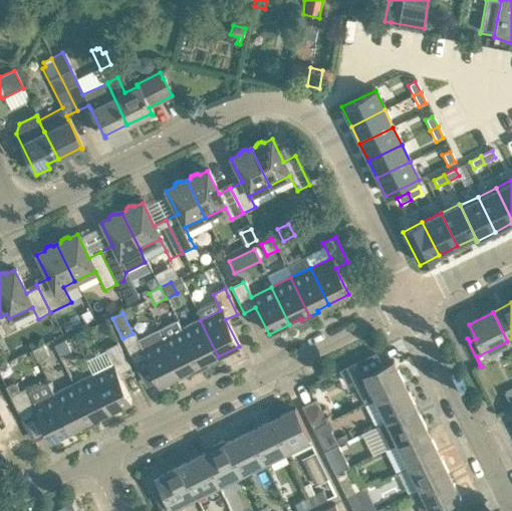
[(207,362),(218,356),(200,320),(181,329),(200,368),(208,363),(207,362)]
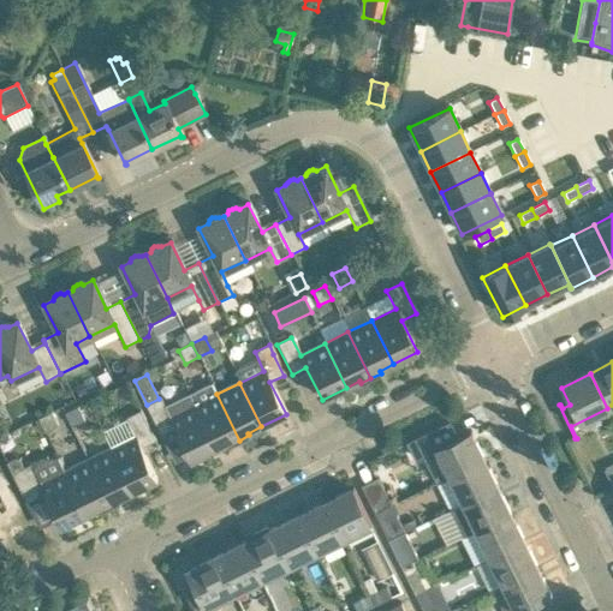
[(228,445),(239,441),(216,394),(192,406),(214,449),(227,443),(228,445)]
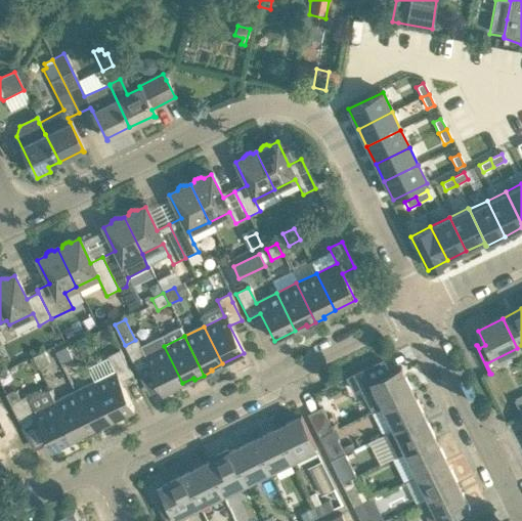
[(182,383),(164,346),(160,337),(139,347),(136,340),(124,346),(127,353),(136,372),(148,366),(162,393),(182,383)]
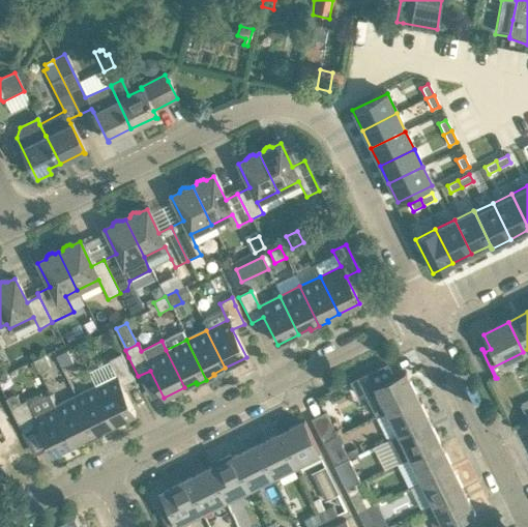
[(55,357),(60,369),(71,363),(66,352),(55,357)]
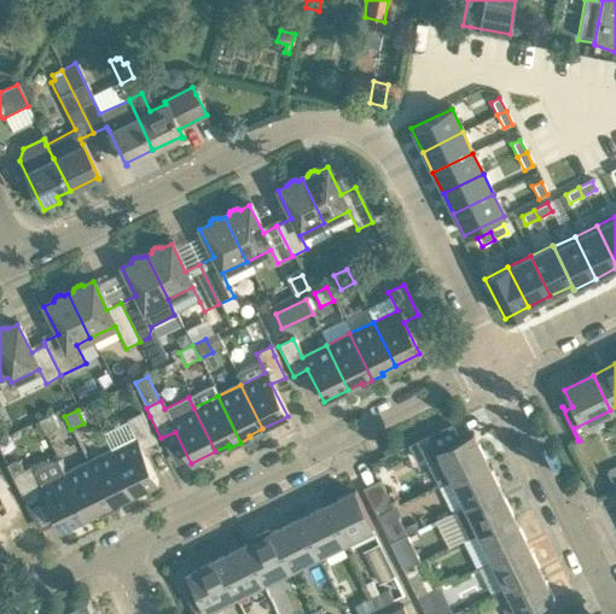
[(155,444),(145,422),(140,414),(126,421),(134,439),(110,451),(133,495),(157,483),(141,451),(155,444)]
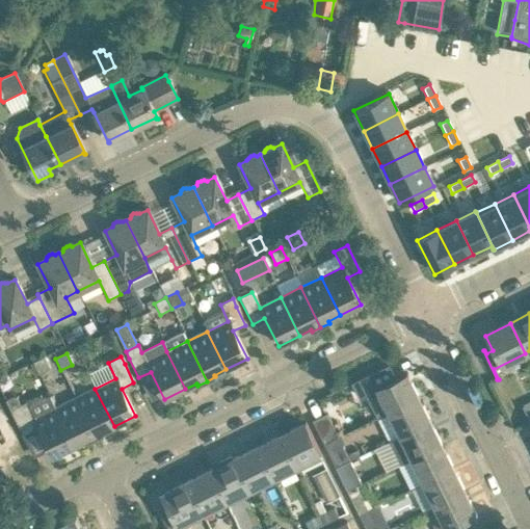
[(32,363),(37,375),(49,369),(44,358),(32,363)]
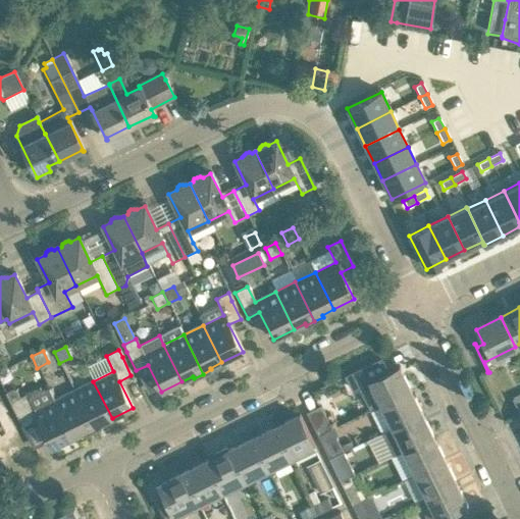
[(380,359),(344,376),(344,377),(346,377),(353,391),(359,387),(370,409),(368,410),(369,411),(380,406),(410,392),(398,367),(386,372),(380,359)]
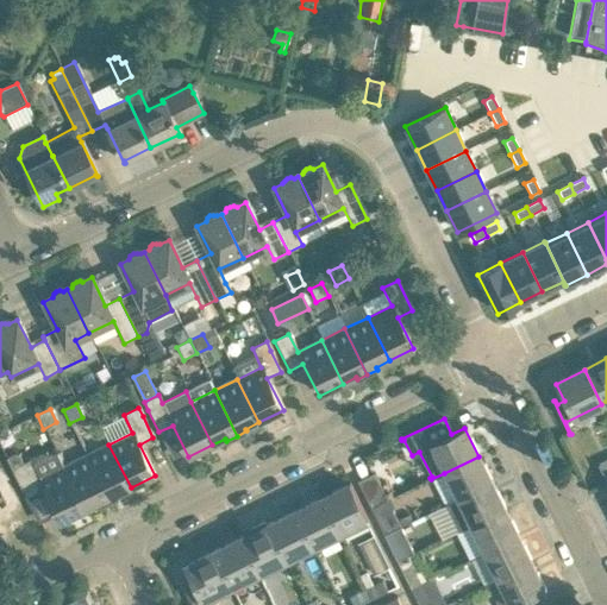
[(86,455),(108,502),(118,497),(117,495),(131,487),(108,445),(97,451),(92,443),(82,448),(86,457),(86,455)]
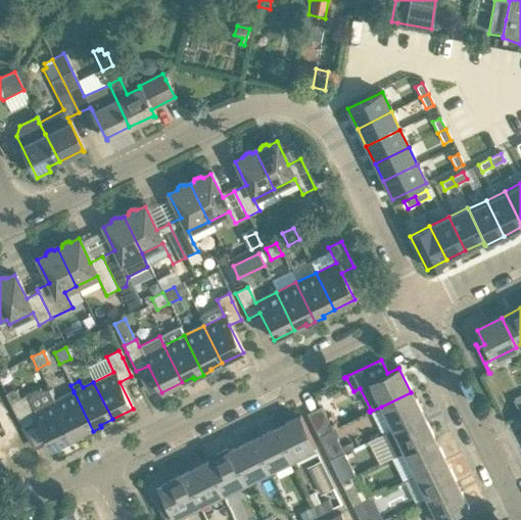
[(51,450),(72,439),(53,402),(48,391),(40,392),(35,392),(31,394),(27,395),(13,403),(26,428),(38,422),(51,450)]
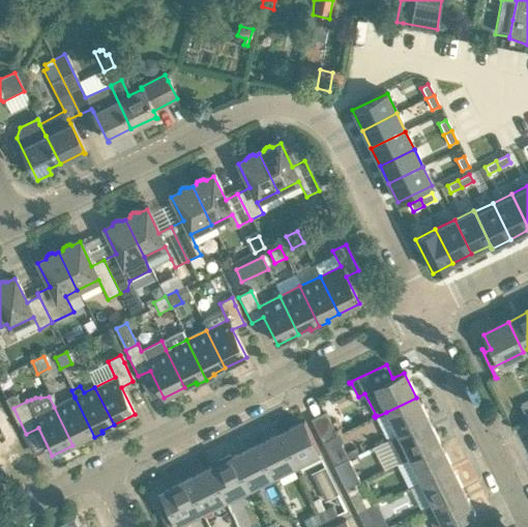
[(85,441),(94,437),(75,397),(75,398),(54,407),(72,445),(84,439),(85,441)]
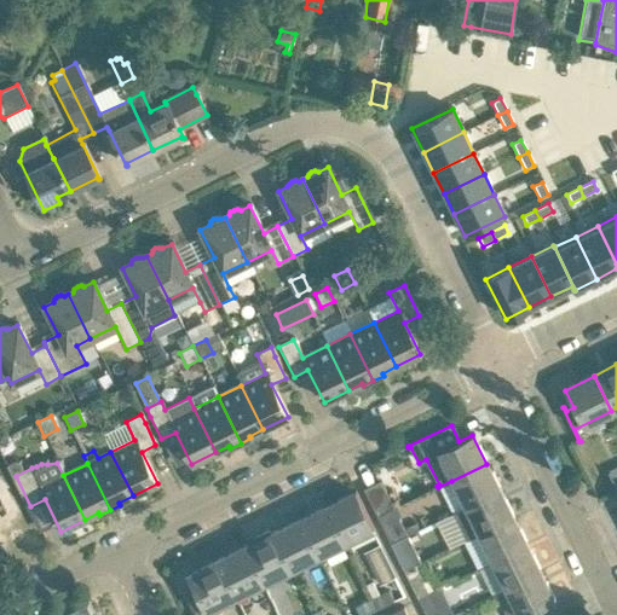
[(465,509),(500,491),(486,464),(451,481),(465,509)]
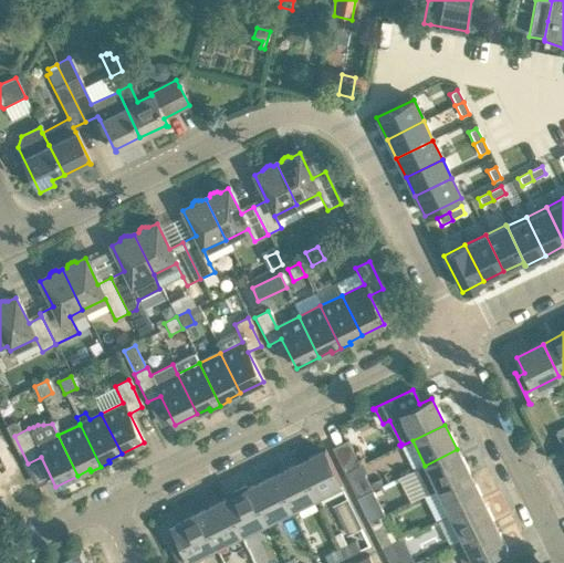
[(344,473),(359,467),(367,462),(356,437),(332,448),(344,473)]
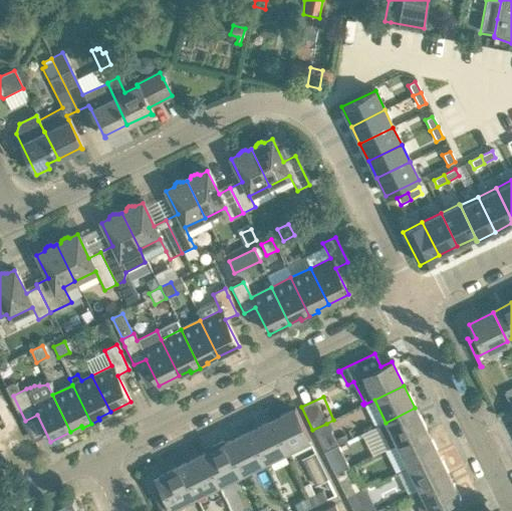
[(397,445),(426,431),(415,408),(386,423),(397,445)]
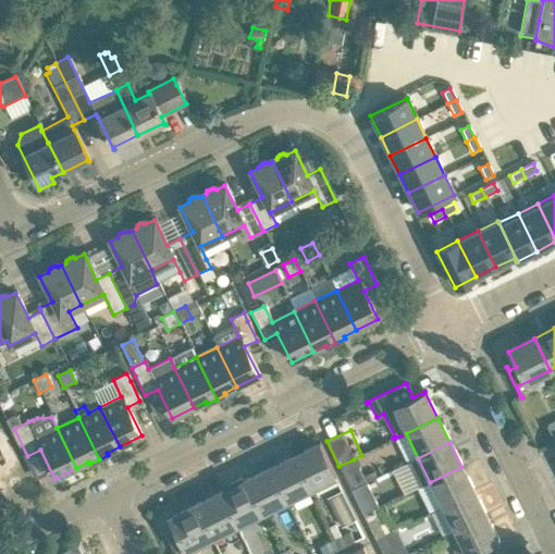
[(293,457),(308,490),(333,477),(318,445),(293,457)]
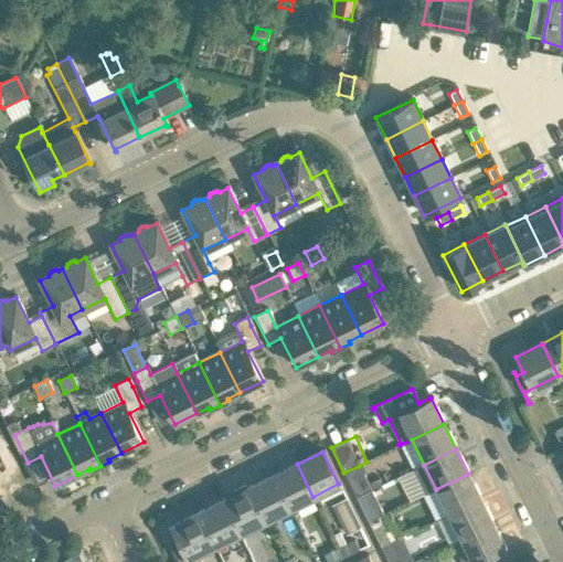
[(288,509),(312,497),(297,464),(272,477),(288,509)]
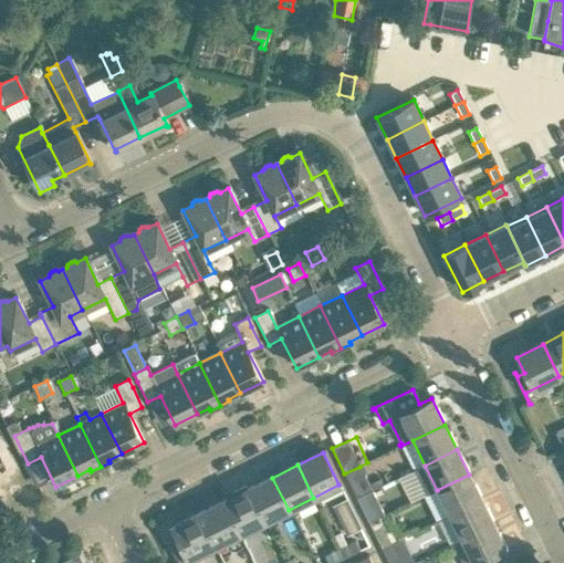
[(368,486),(359,467),(344,473),(356,499),(383,486),(379,480),(368,486)]
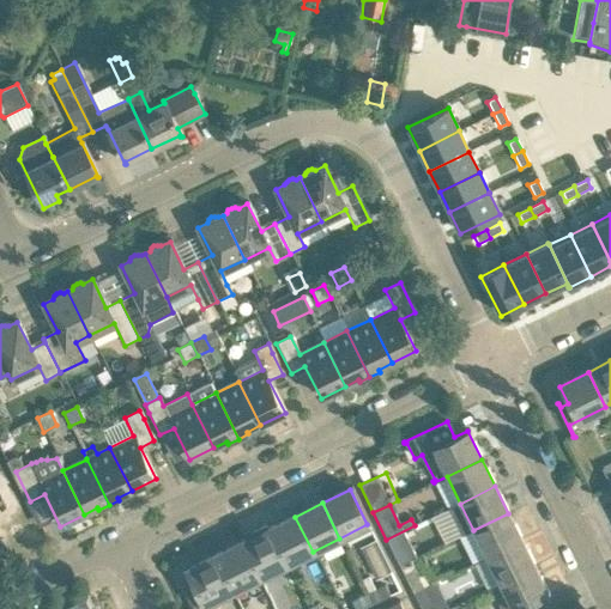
[(487,558),(521,540),(508,513),(473,530),(487,558)]
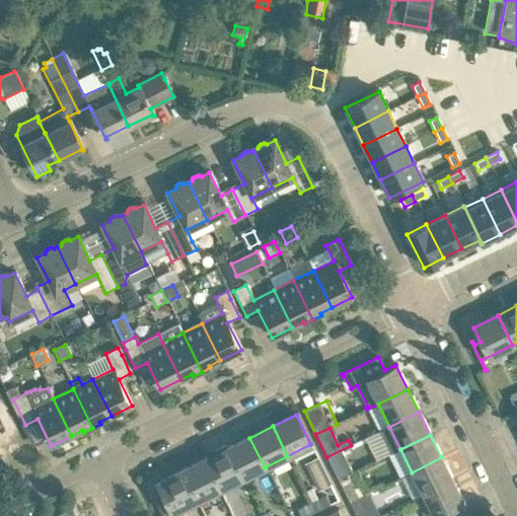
[(241,478),(265,467),(249,438),(227,449),(241,478)]
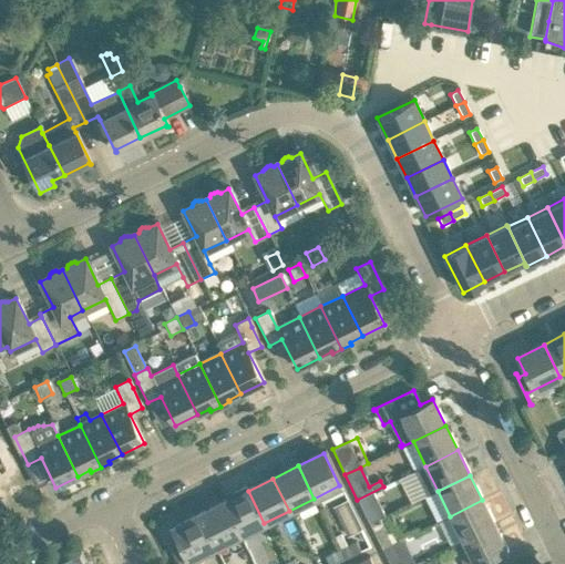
[(369,524),(375,521),(379,520),(372,505),(382,500),(378,490),(383,488),(383,486),(357,500),(369,524)]
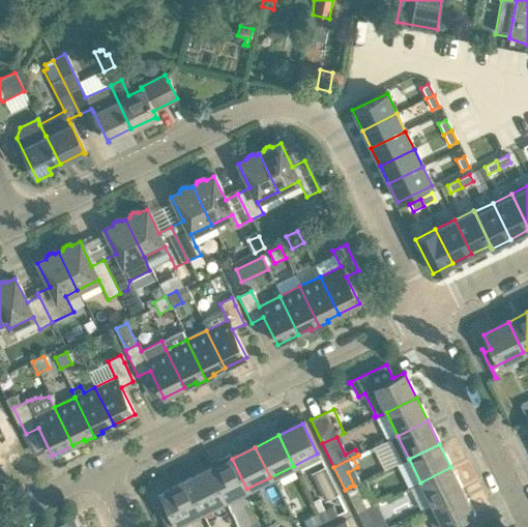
[(246,489),(232,459),(230,459),(229,457),(217,462),(218,465),(208,470),(224,500),(246,489)]
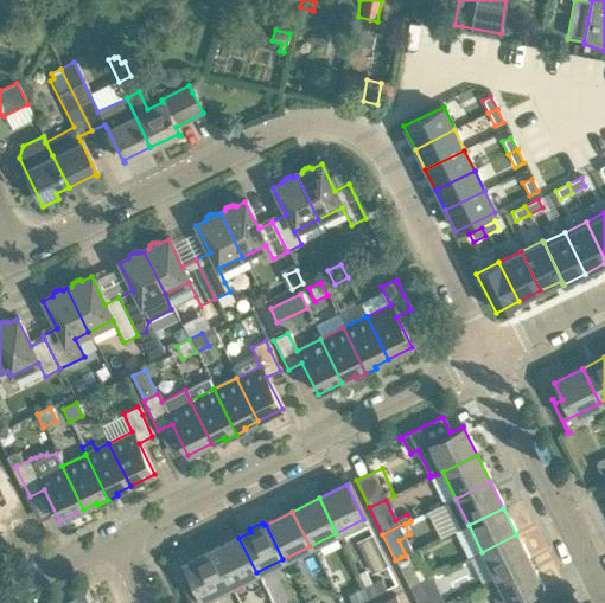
[(495,578),(529,562),(516,534),(482,552),(495,578)]
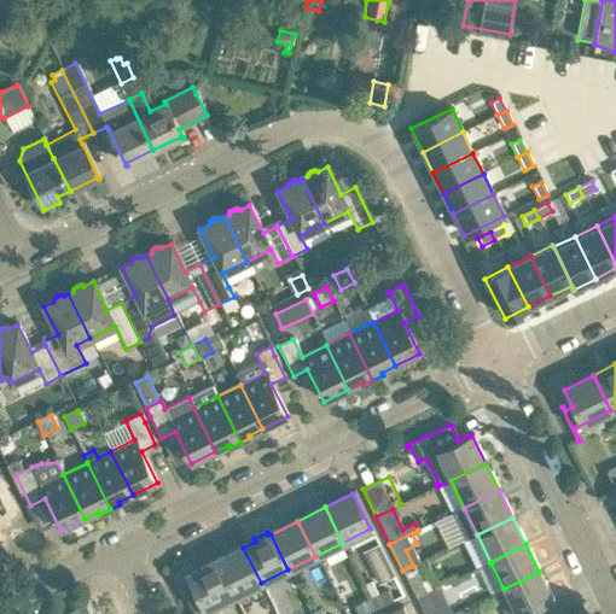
[(233,596),(261,583),(243,548),(216,561),(233,596)]
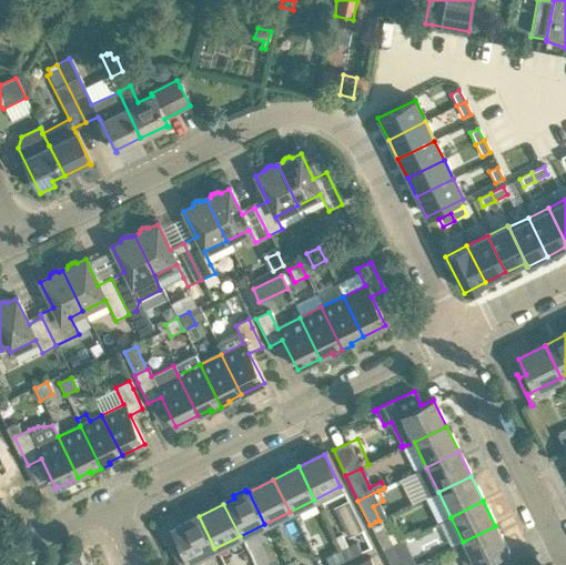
[(183,564),(214,548),(199,516),(171,528),(180,545),(172,548),(170,545),(169,545),(178,564),(183,564)]
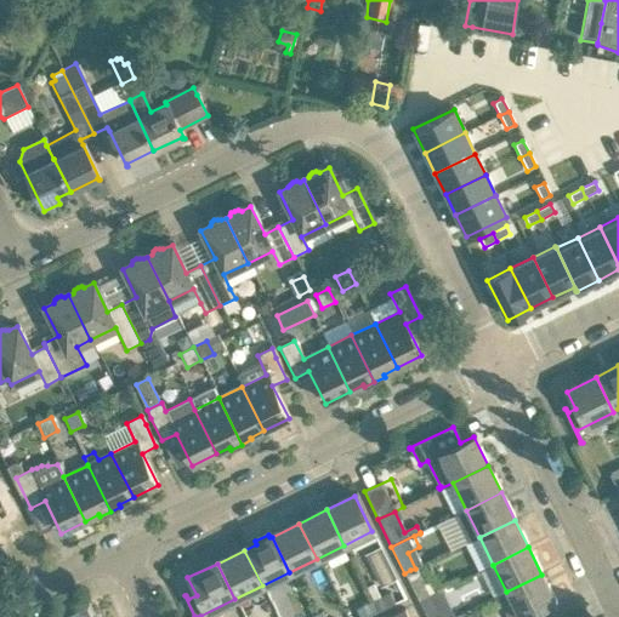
[(415,569),(410,570),(404,573),(418,601),(433,594),(427,583),(424,586),(415,569)]
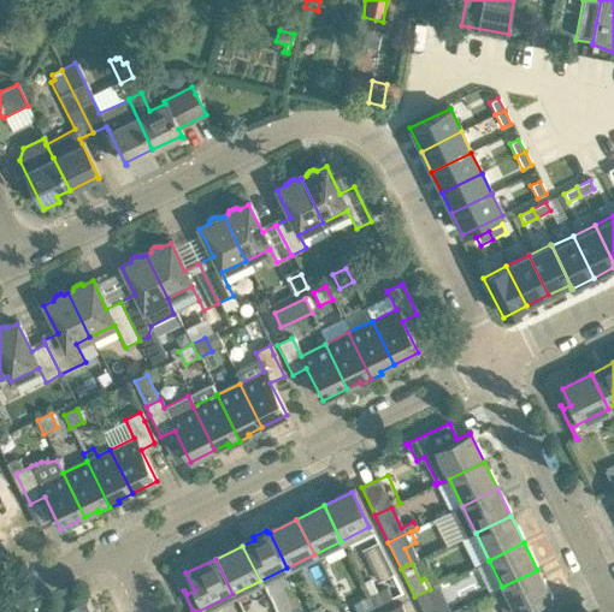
[(524,611),(551,598),(537,570),(502,587),(514,611),(524,611)]
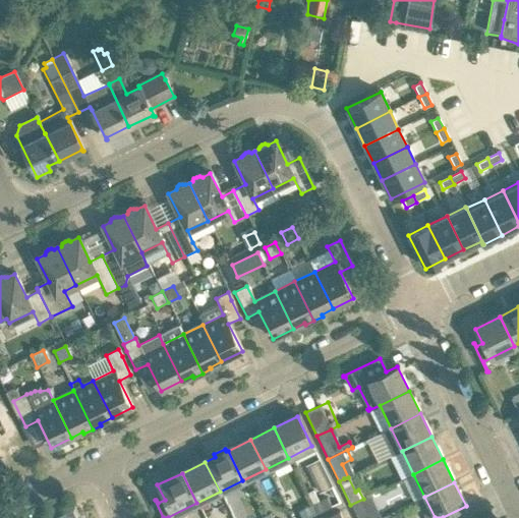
[(381,517),(369,496),(363,499),(350,505),(356,517),(381,517)]
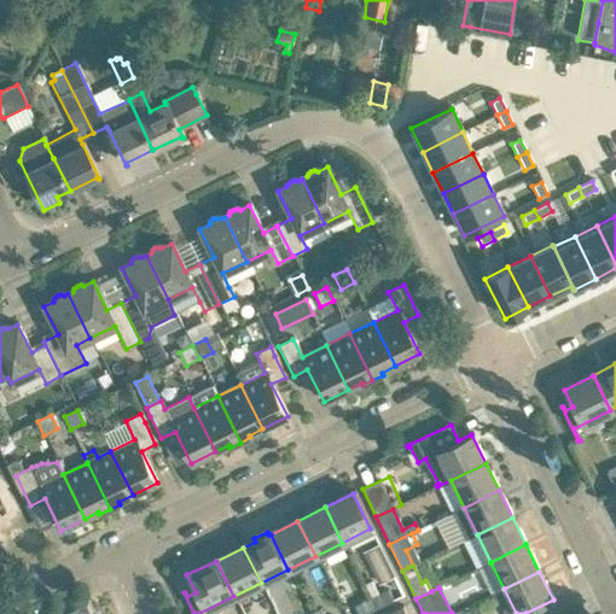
[(377,609),(393,601),(387,590),(371,598),(377,609)]
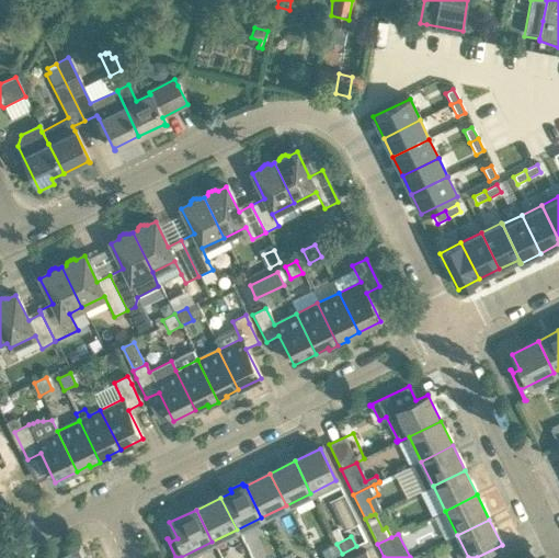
[(333,557),(342,554),(337,544),(320,551),(322,557),(333,557)]
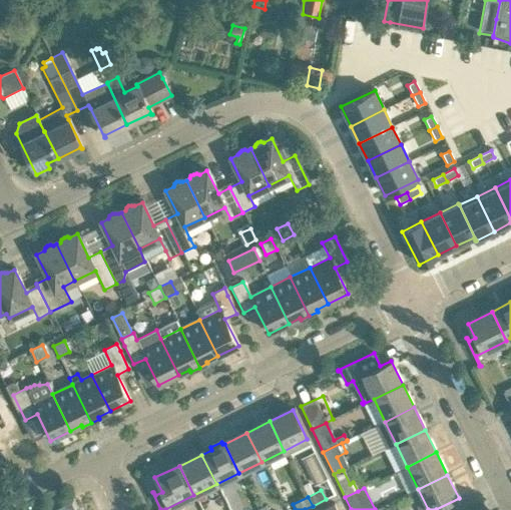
[(71,501),(54,509),(74,509),(71,503),(71,502),(71,501)]
